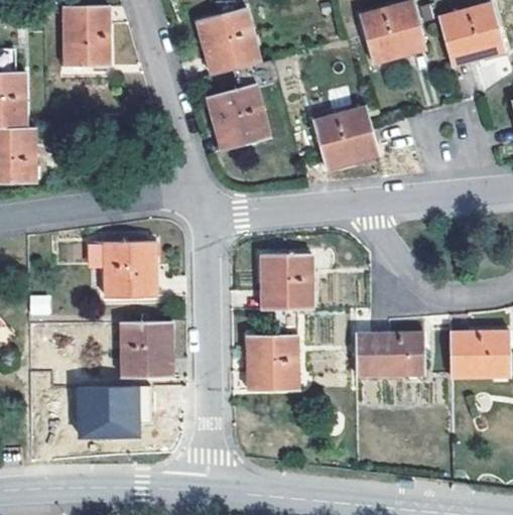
[(405,0),(358,13),(372,63),(424,49),(410,0),(405,0)]
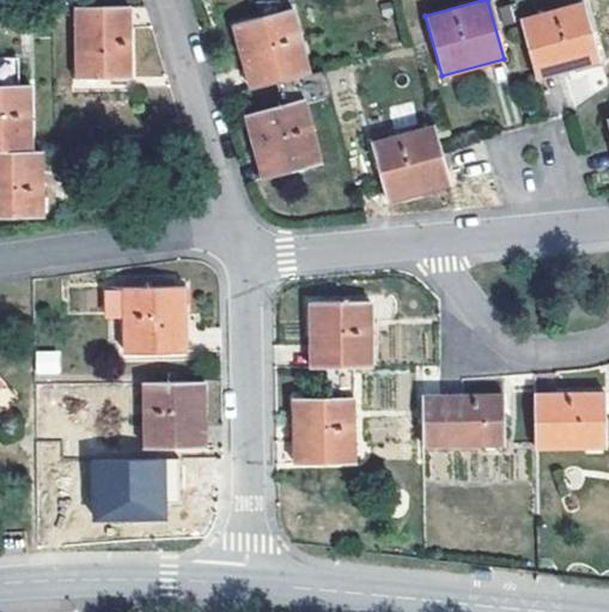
[(582,2),(519,18),(535,78),(597,61),(582,2)]
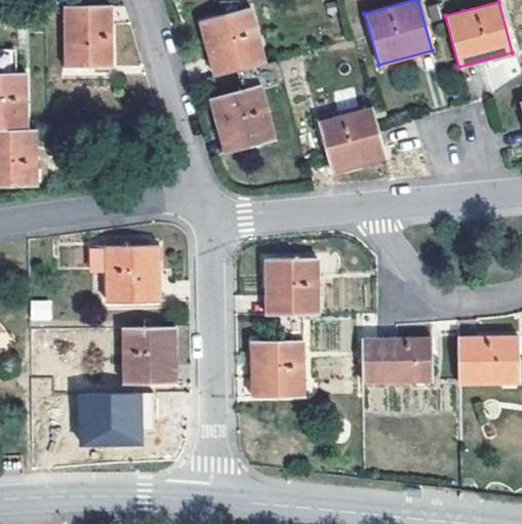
[(111,65),(110,3),(63,3),(64,65),(111,65)]
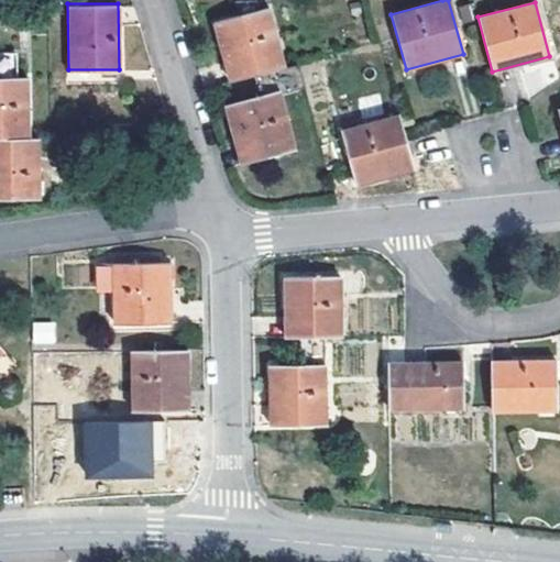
[(252,76),(283,67),(267,8),(213,22),(229,81),(252,76)]
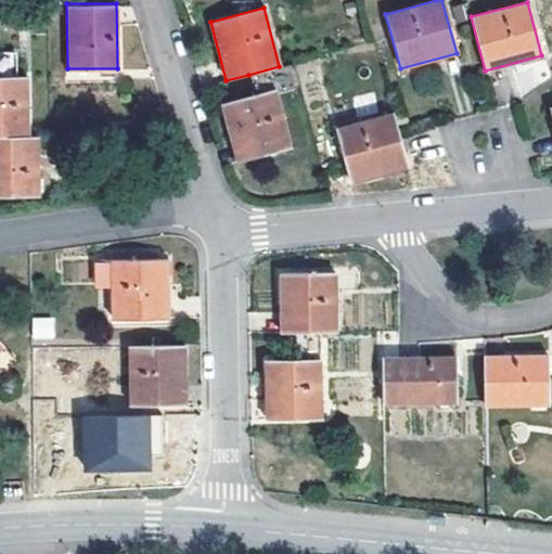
[(279,66),(248,75),(254,95),(276,89),(277,94),(294,90),(286,65),(279,66)]
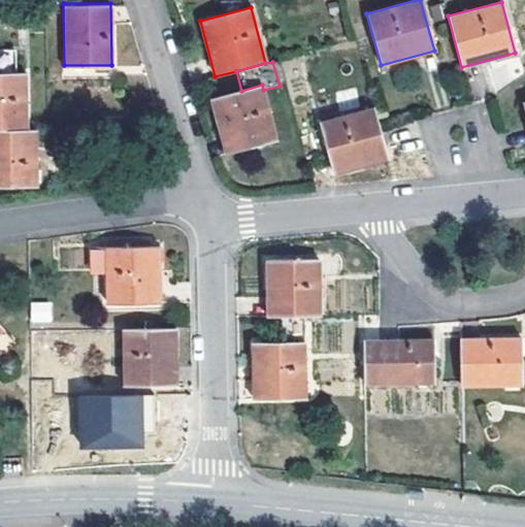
[(0,130),(26,130),(26,72),(0,72),(0,130)]
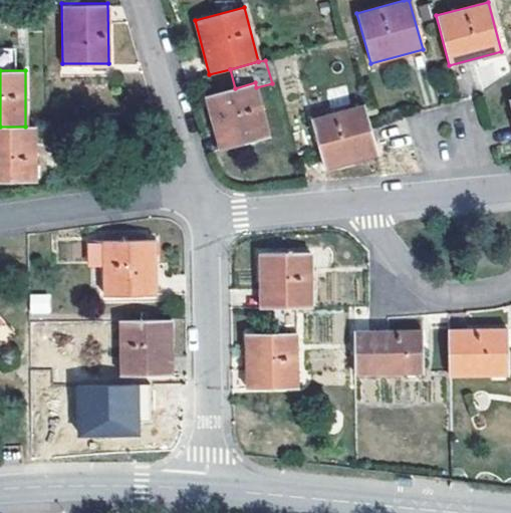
[(235,88),(205,96),(218,150),(269,137),(256,87),(255,82),(235,88)]
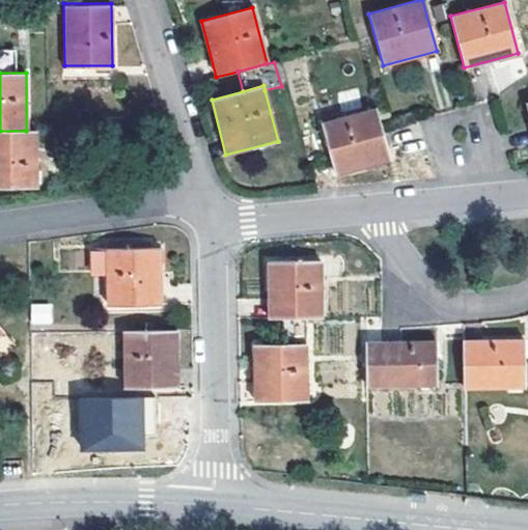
[(390,160),(376,107),(321,121),(334,173),(390,160)]
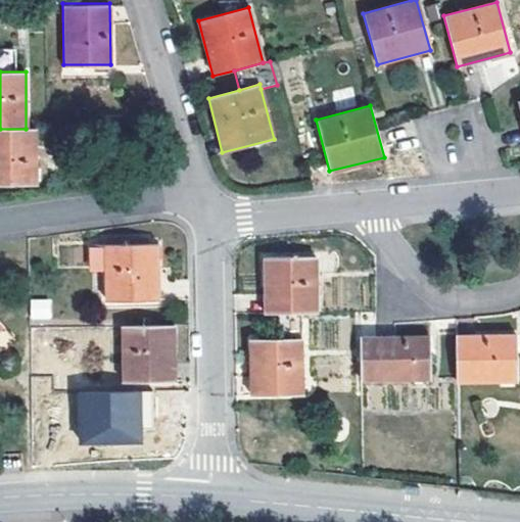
[(26,129),(0,129),(0,184),(36,184),(36,128),(26,129)]
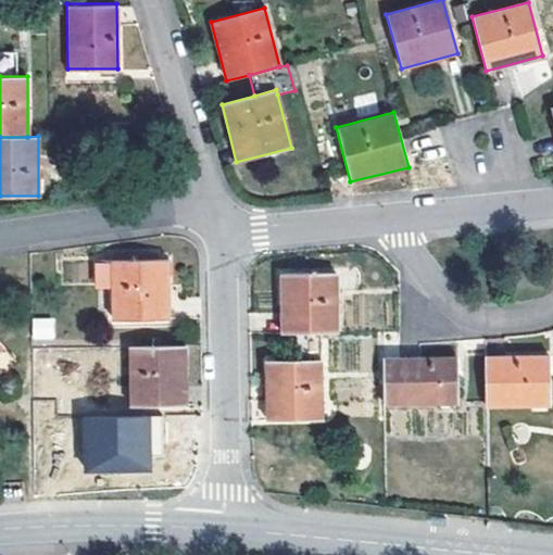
[(167,259),(111,261),(112,319),(168,318),(167,259)]
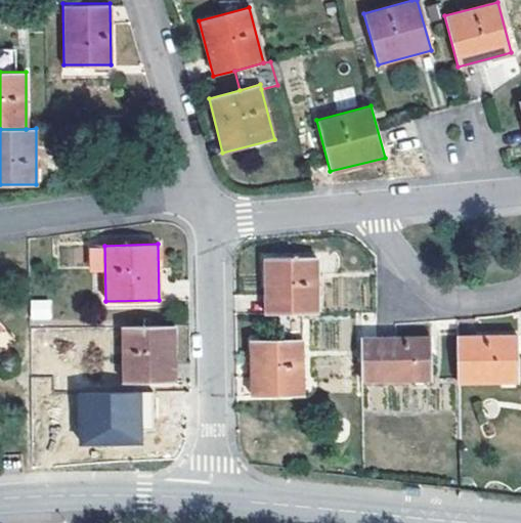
[(264,260),(265,314),(316,313),(315,258),(264,260)]
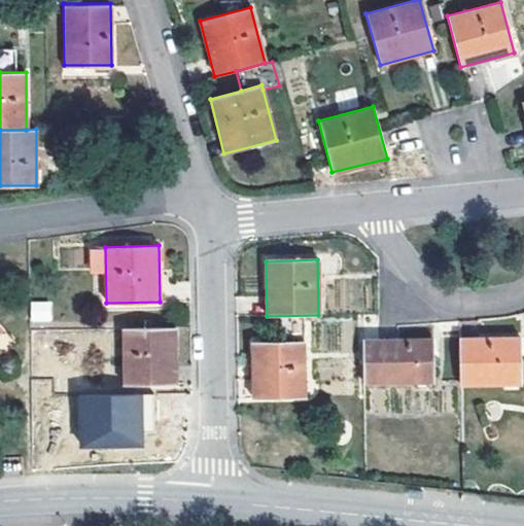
[(27,301),(27,321),(49,321),(49,300),(27,301)]
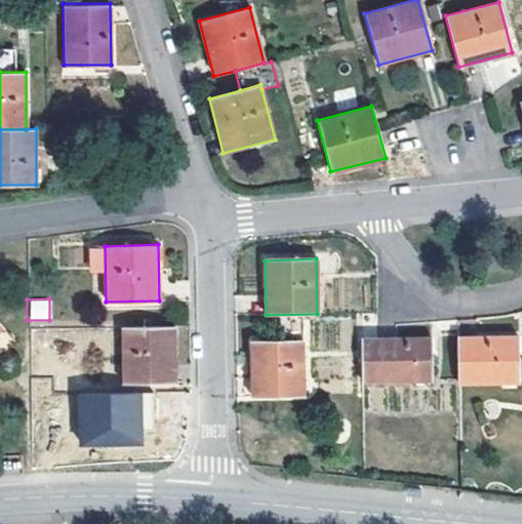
[(0,352),(14,339),(0,323),(0,352)]
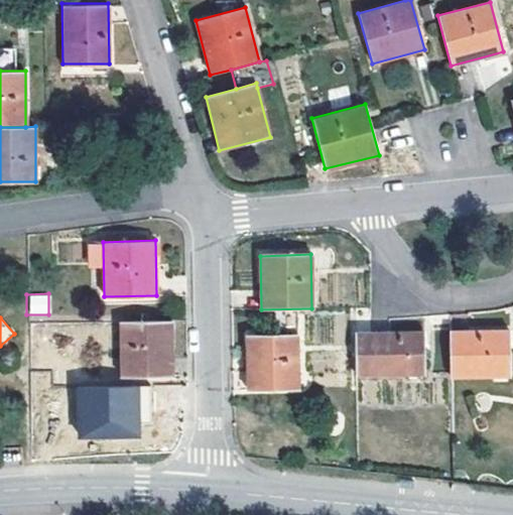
[(172,375),(171,320),(121,322),(122,377),(172,375)]
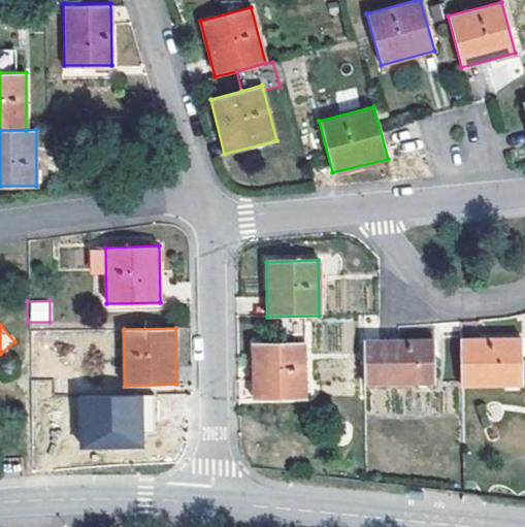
[(521,337),(459,338),(460,385),(521,384),(521,337)]
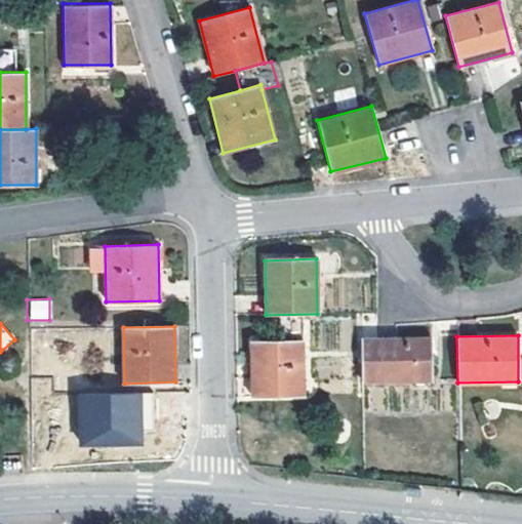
[(430,336),(360,337),(361,380),(432,378),(430,336)]
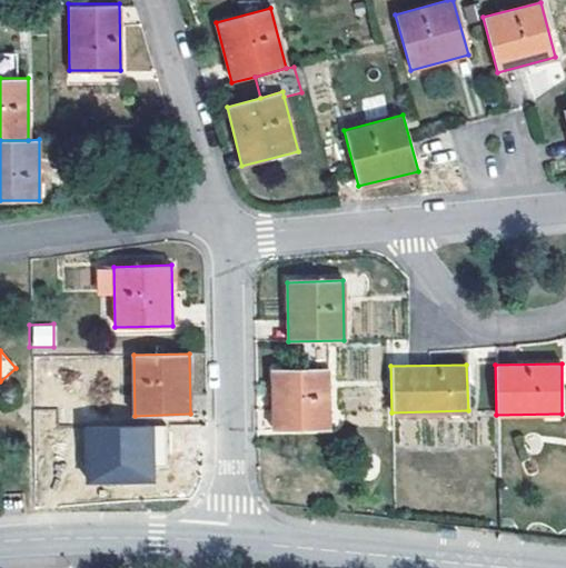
[(328,369),(271,370),(271,430),(328,429),(328,369)]
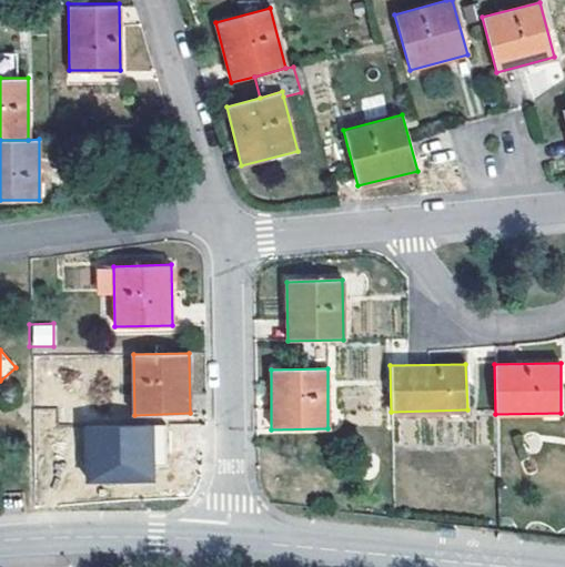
[(81,485),(159,483),(157,423),(80,425),(81,485)]
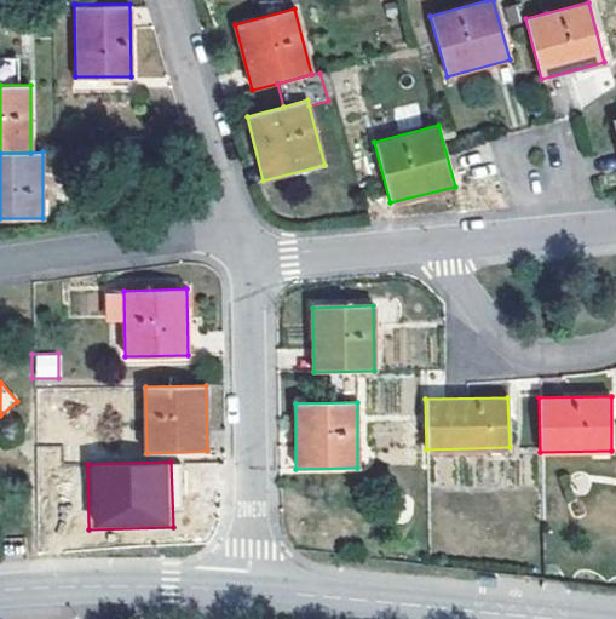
All buildings are outlined.
